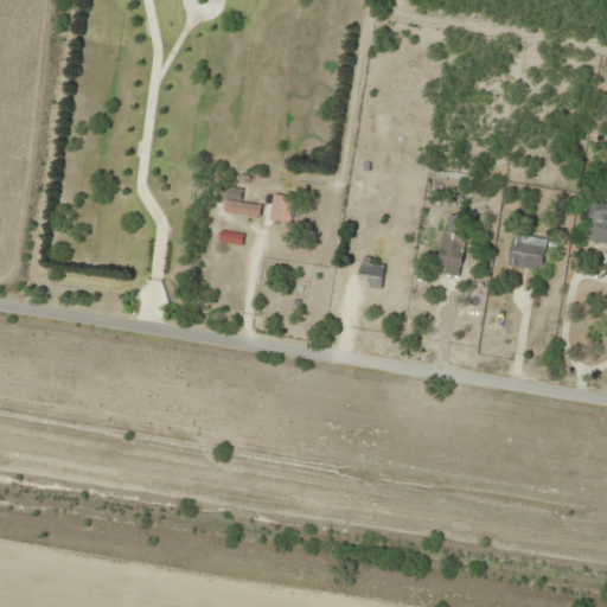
[(296,202),(276,195),(268,218),(288,225),(296,202)]
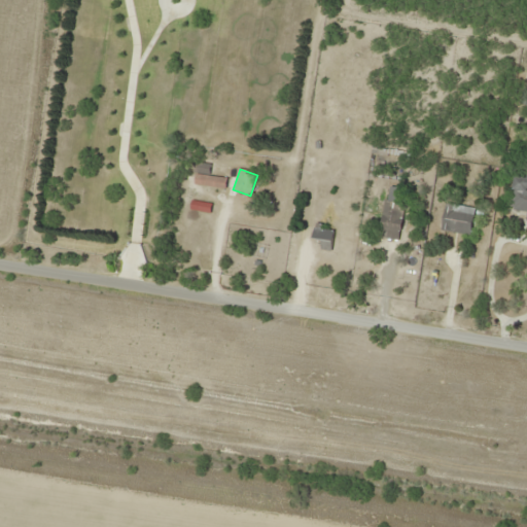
[(225,189),(226,178),(196,173),(194,184),(225,189)]
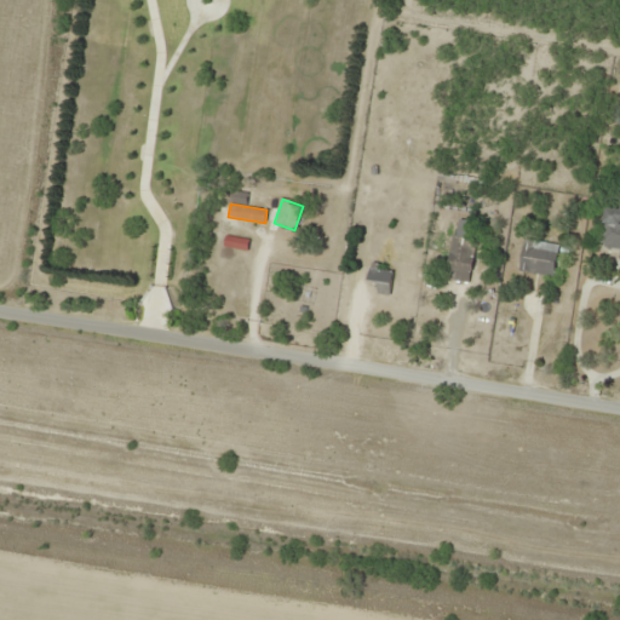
[(619,233),(619,225),(619,207),(619,208),(606,206),(600,246),(619,248),(619,254),(619,259),(619,233)]
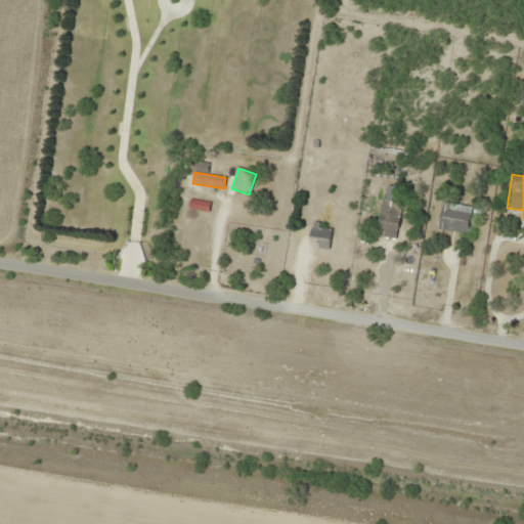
[(398,238),(401,187),(383,186),(380,237),(398,238)]
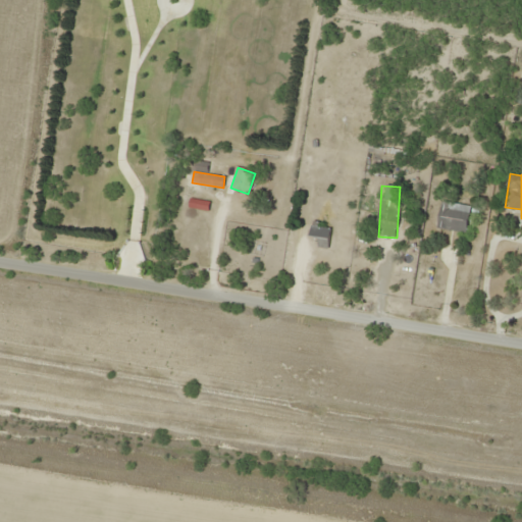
[(465,233),(470,206),(440,201),(435,227),(465,233)]
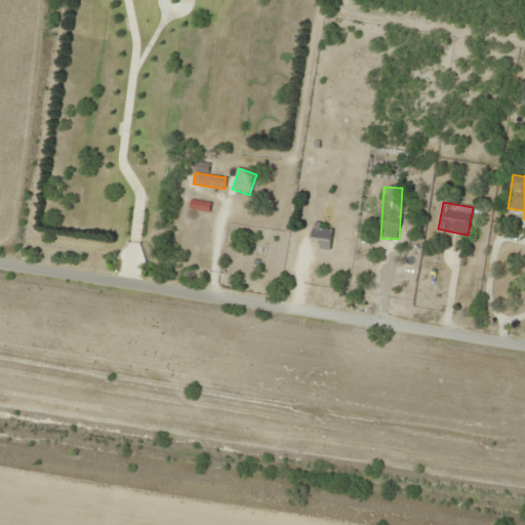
[(331,227),(313,226),(312,247),(330,247),(331,227)]
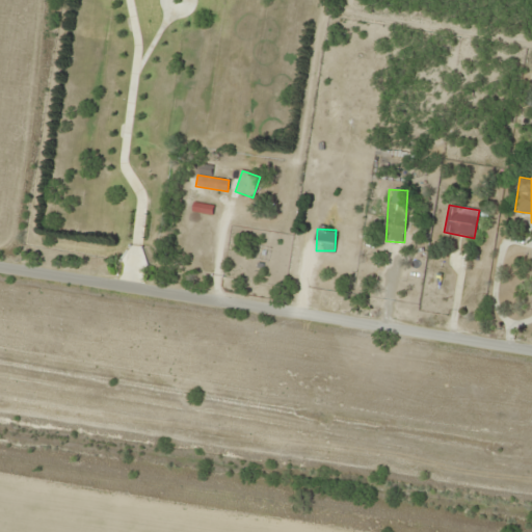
All buildings are outlined.
